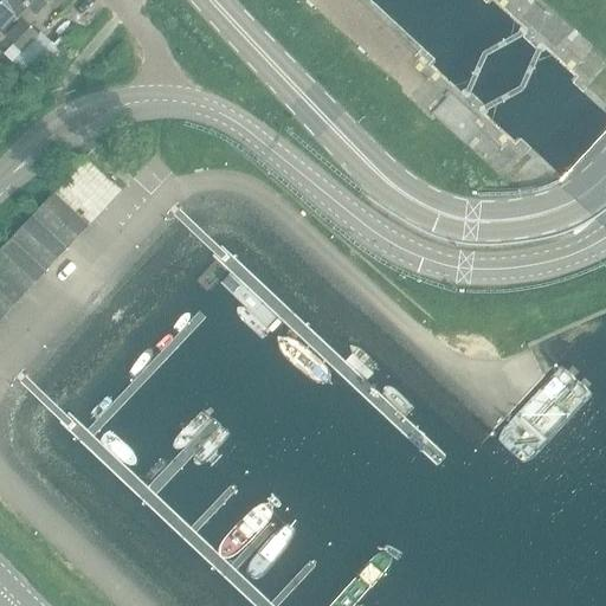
[(0,0),(0,4),(17,18),(26,7),(36,15),(46,4),(43,0),(0,0)]
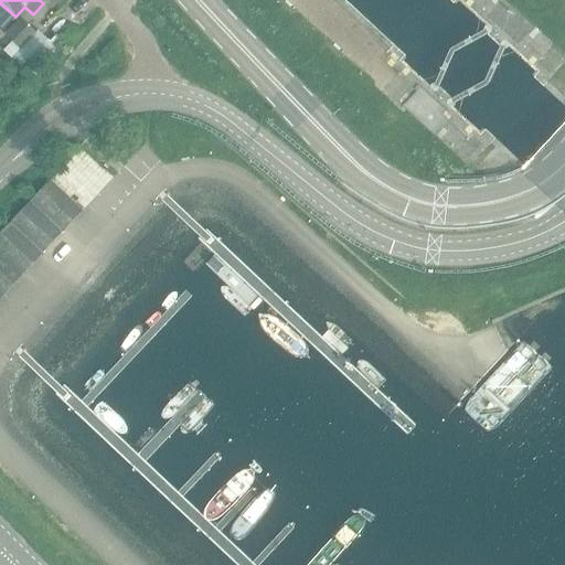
[(45,41),(35,31),(25,22),(19,29),(16,25),(7,34),(20,48),(30,57),(45,41)]
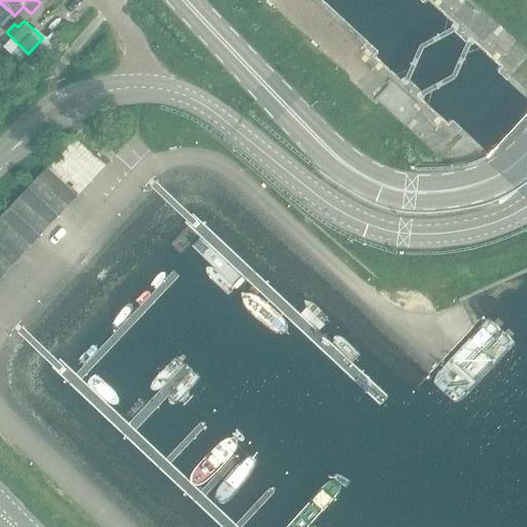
[(375,100),(405,128),(418,113),(412,107),(415,103),(389,79),(385,83),(388,85),(375,100)]
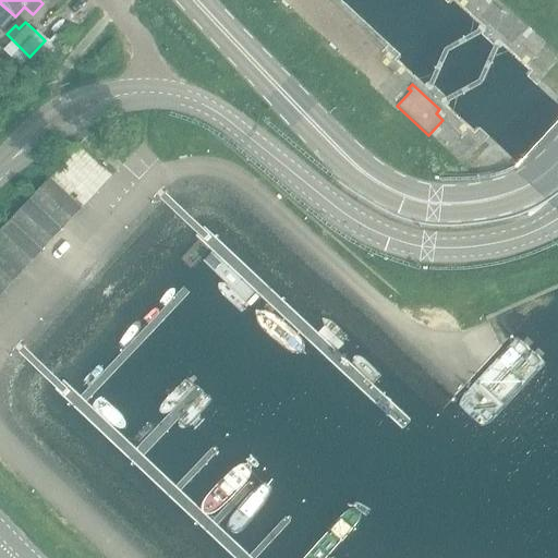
[(40,189),(72,218),(82,207),(50,178),(40,189)]
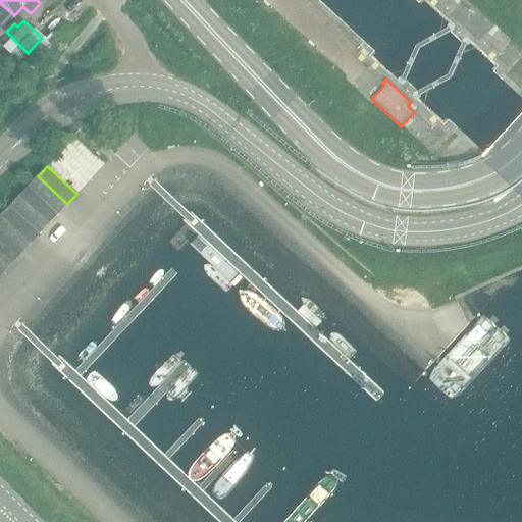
[(80,188),(92,175),(85,168),(72,180),(80,188)]
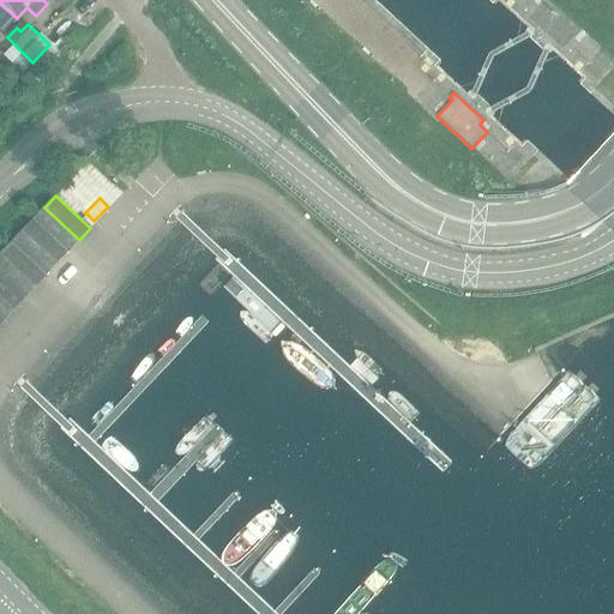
[(68,252),(79,240),(44,208),(34,220),(68,252)]
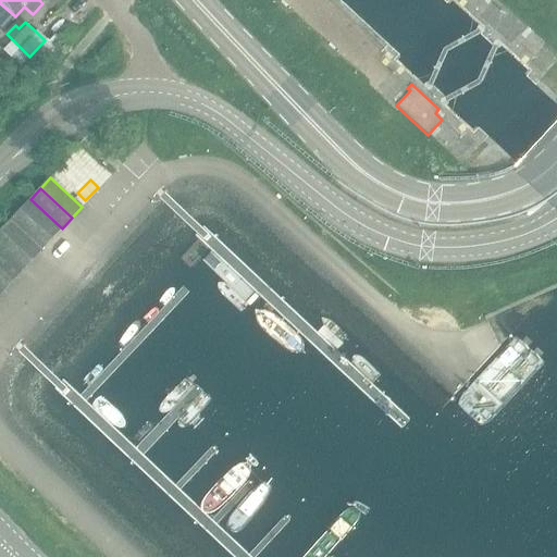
[(52,238),(62,229),(31,199),(21,209),(52,238)]
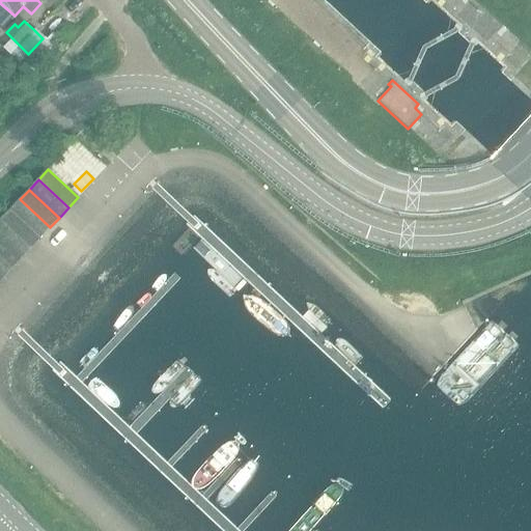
[(40,238),(50,227),(20,199),(10,210),(40,238)]
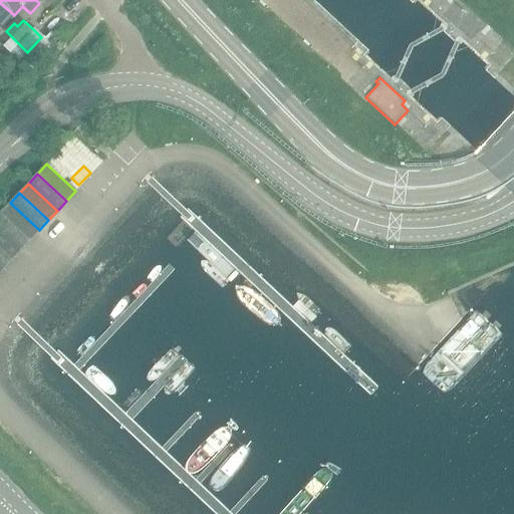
[(30,240),(39,230),(10,203),(1,213),(30,240)]
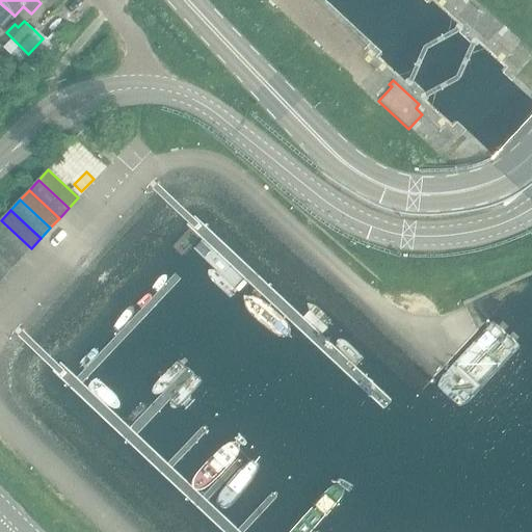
[(0,237),(22,258),(31,248),(1,220),(0,220),(0,237)]
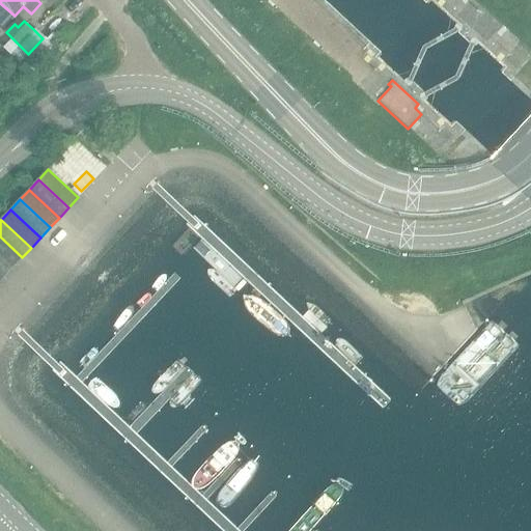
[(0,256),(12,268),(22,257),(0,236),(0,256)]
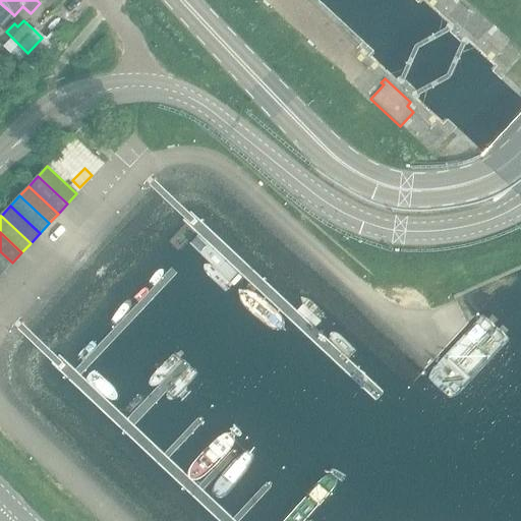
[(0,270),(3,273),(12,263),(0,251),(0,270)]
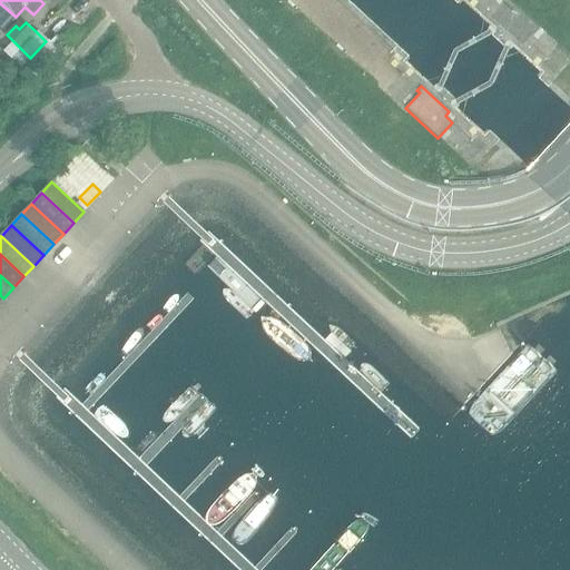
[(41,334),(52,316),(41,310),(30,327),(41,334)]
